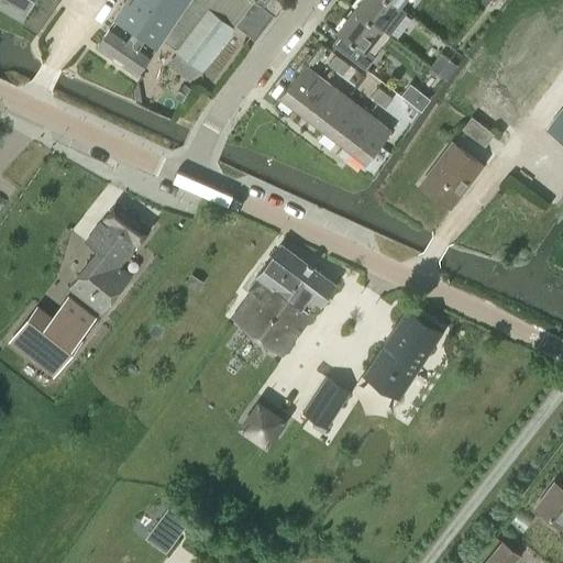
[(8,0),(26,10),(32,0),(8,0)]
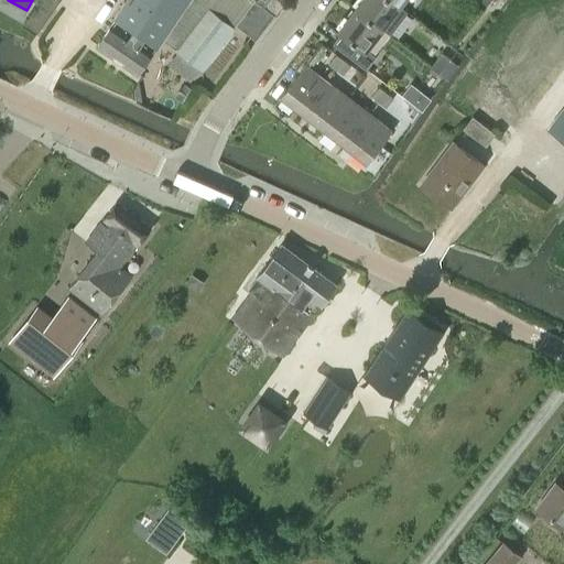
[(253,0),(127,0),(125,3),(137,12),(132,19),(160,38),(161,39),(202,69),(236,25),(253,0)]
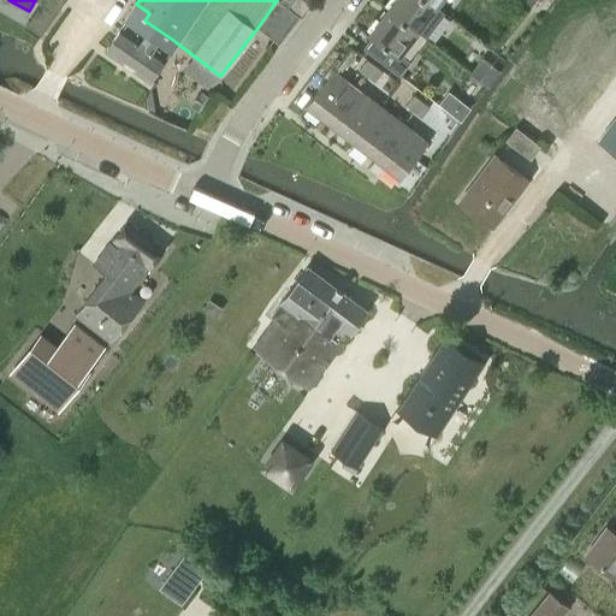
[(277,0),(258,28),(279,43),(301,16),(279,0),(277,0)]
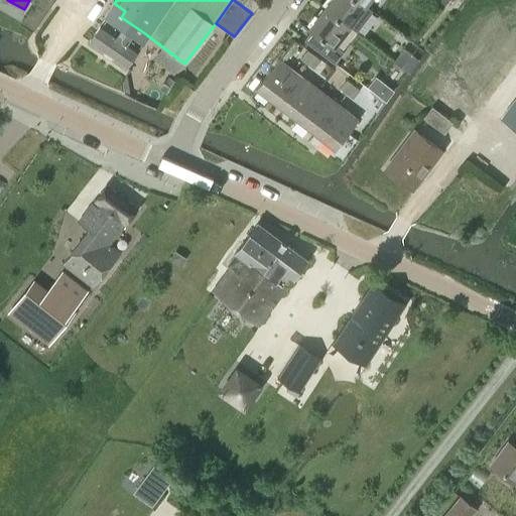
[(359,0),(330,0),(326,6),(351,25),(350,25),(357,31),(373,11),(366,5),(359,0)]
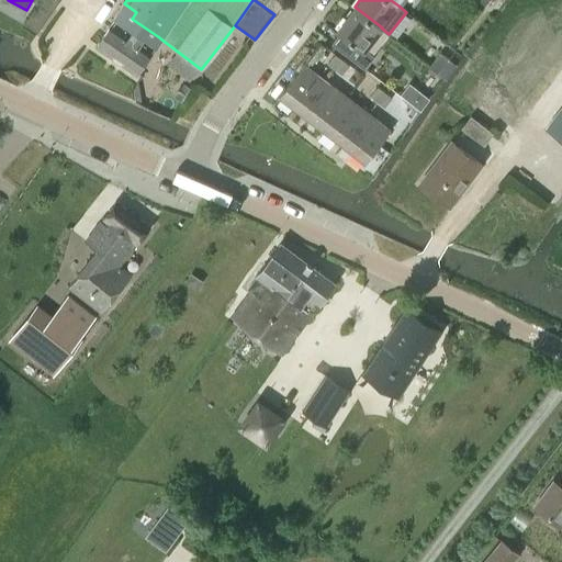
[(116,15),(120,18),(114,25),(111,23),(97,45),(137,72),(152,51),(149,49),(154,42),(157,44),(160,38),(159,37),(132,19),(136,12),(124,3),(116,15)]
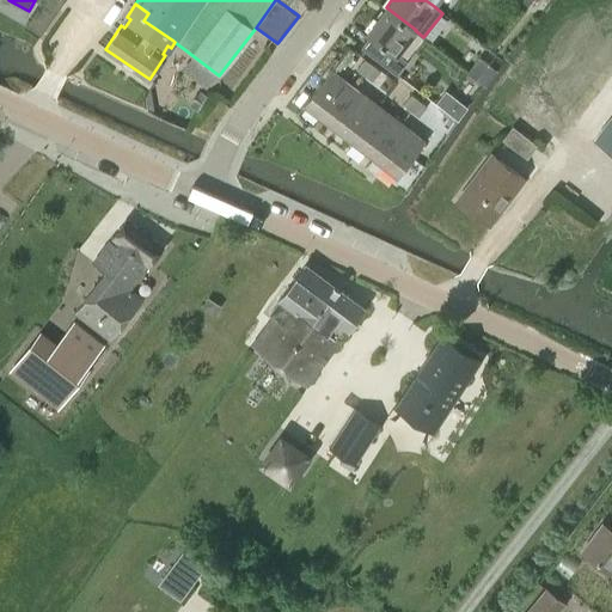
[(416,30),(386,7),(367,31),(371,35),(362,47),(397,73),(407,61),(397,54),(415,30),(416,30)]
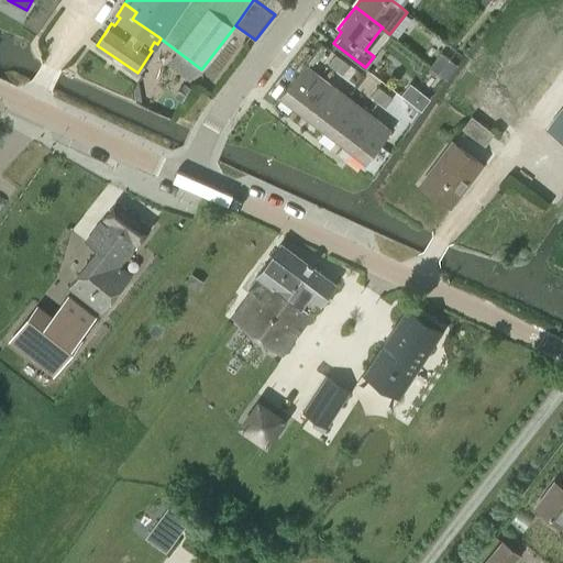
[(562,66),(533,45),(511,76),(548,101),(562,79),(562,66)]
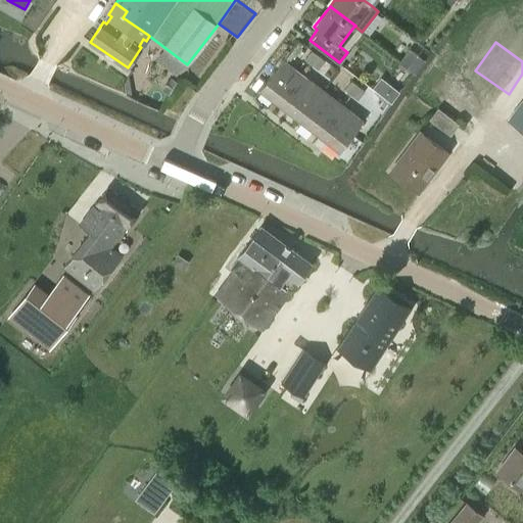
[(418,53),(410,47),(399,61),(407,67),(418,53)]
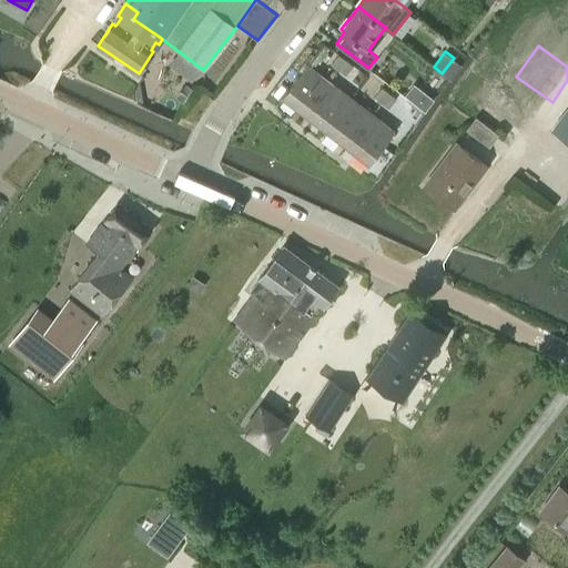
[(345,60),(338,54),(332,63),(338,69),(345,60)]
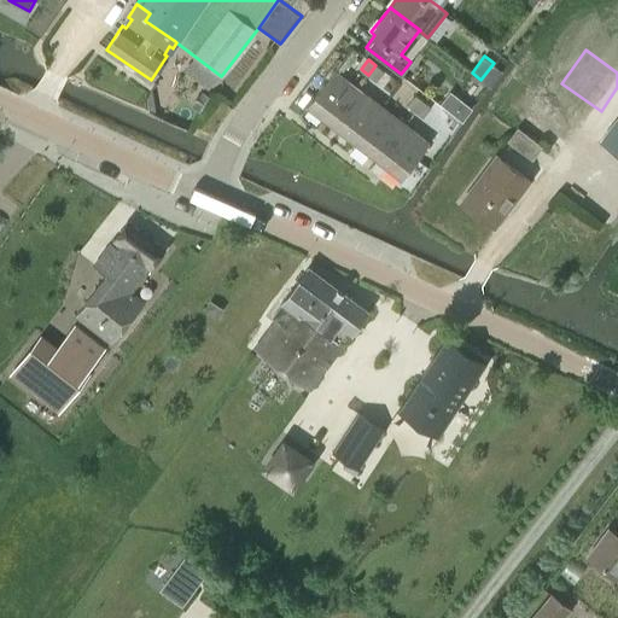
[(384,71),(375,65),(368,75),(377,81),(384,71)]
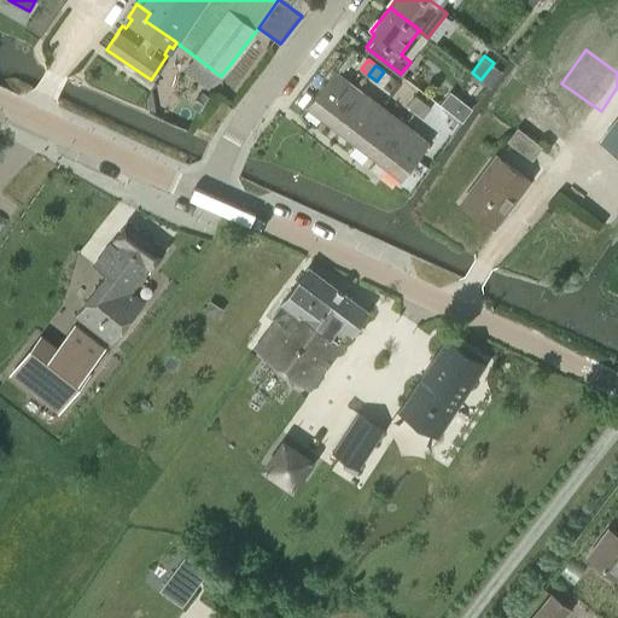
[(307,106),(331,124),(359,88),(334,70),(307,106)]
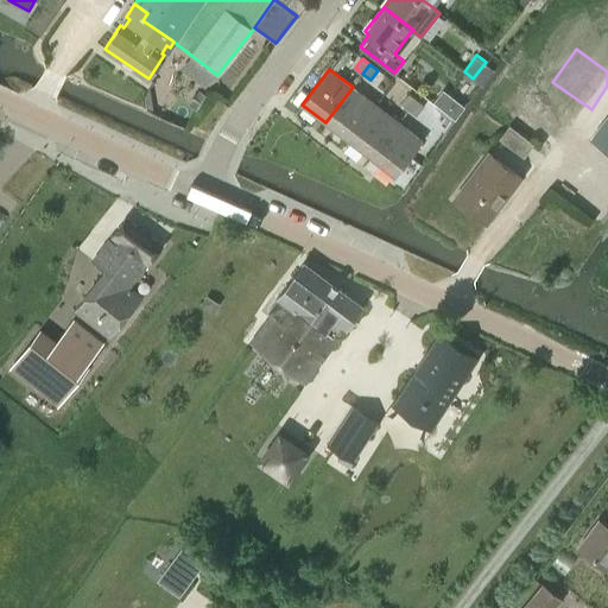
[(540,76),(518,125),(540,135),(563,87),(540,76)]
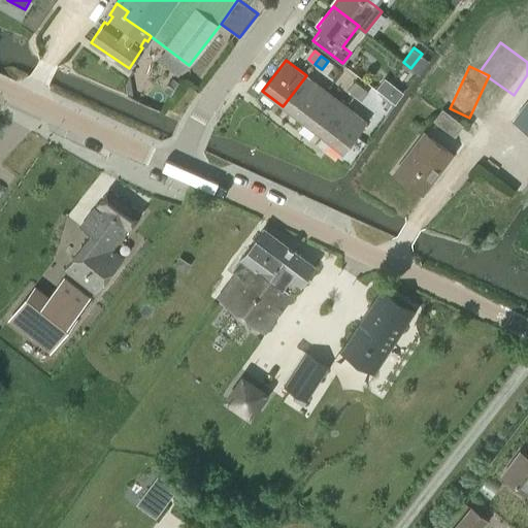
[(283,106),(302,122),(326,91),(306,75),(283,106)]
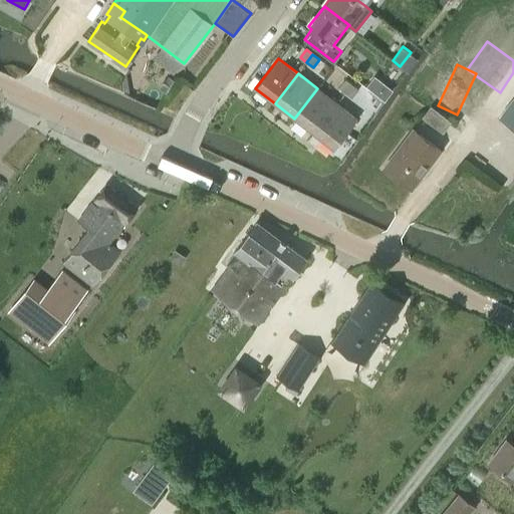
[(375,75),(366,86),(386,101),(395,90),(375,75)]
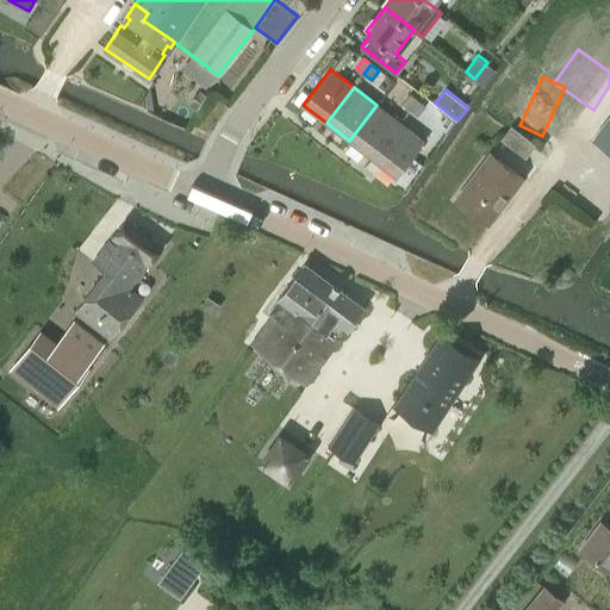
[(410,109),(417,99),(410,94),(403,104),(410,109)]
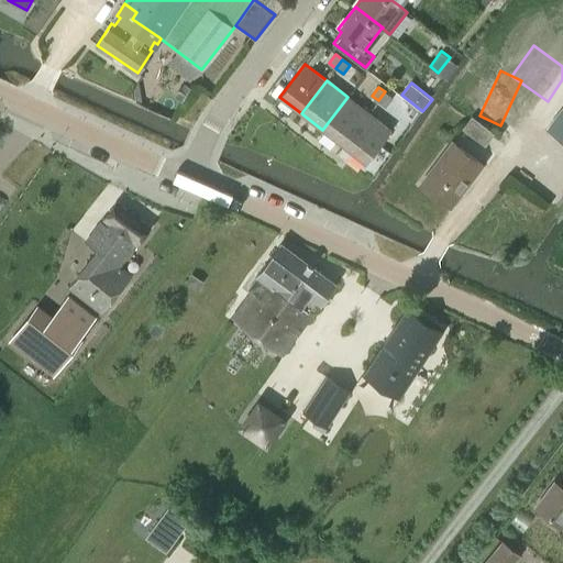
[(385,91),(378,100),(386,107),(394,98),(385,91)]
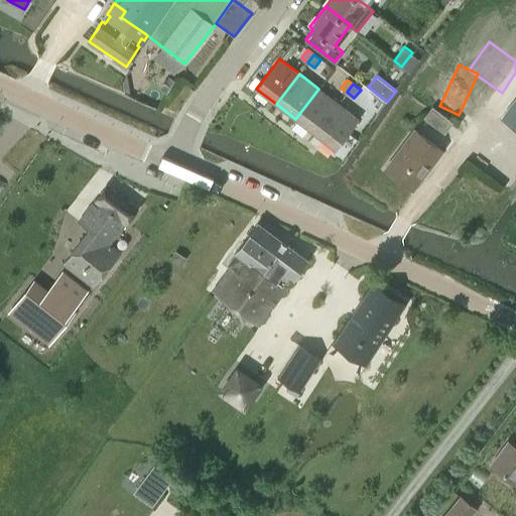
[(295,119),(314,133),(338,103),(318,89),(295,119)]
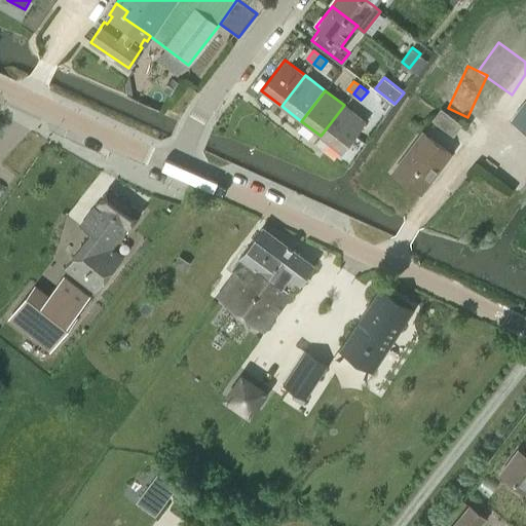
[(525,99),(512,119),(525,129),(525,99)]
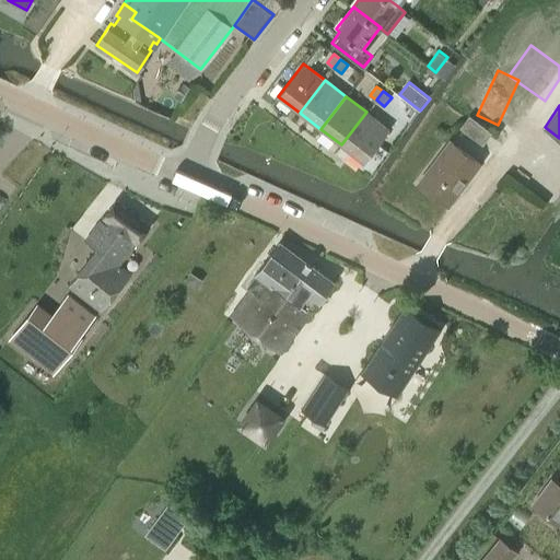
[(389,129),(366,112),(341,144),(364,162),(389,129)]
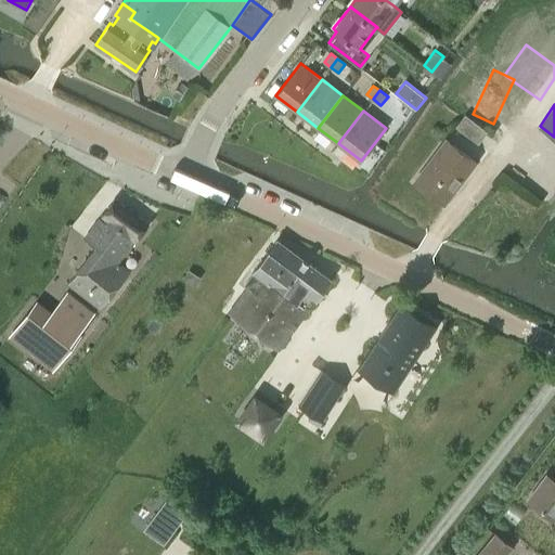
[(478,144),(488,132),(465,115),(455,127),(478,144)]
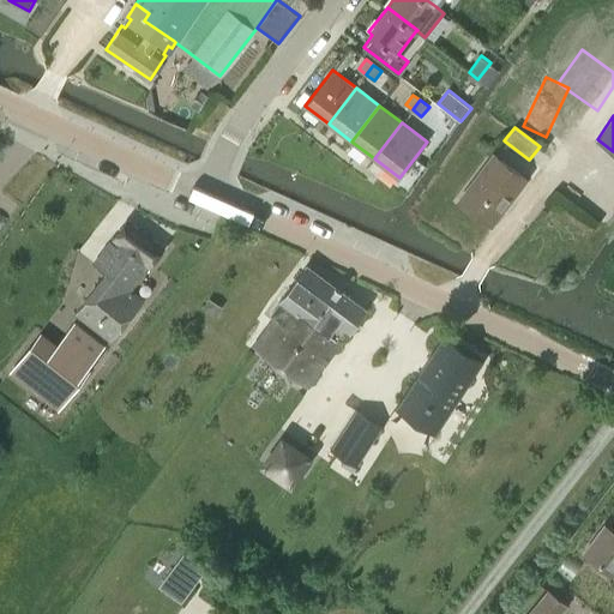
[(527,180),(493,155),(458,202),(492,226),(527,180)]
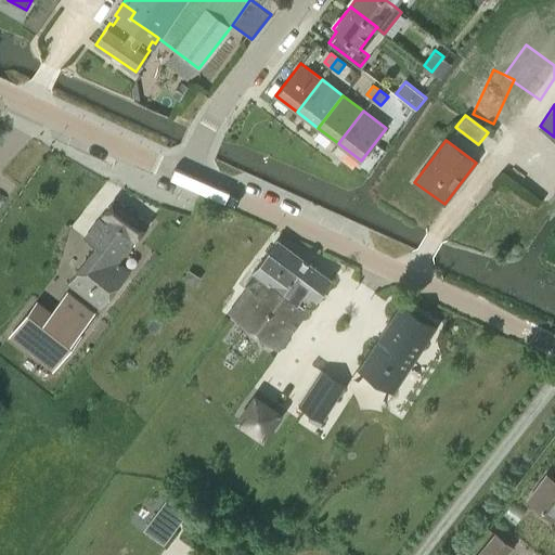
[(118,262),(147,223),(115,198),(85,239),(94,246),(67,284),(101,310),(129,271),(118,262)]
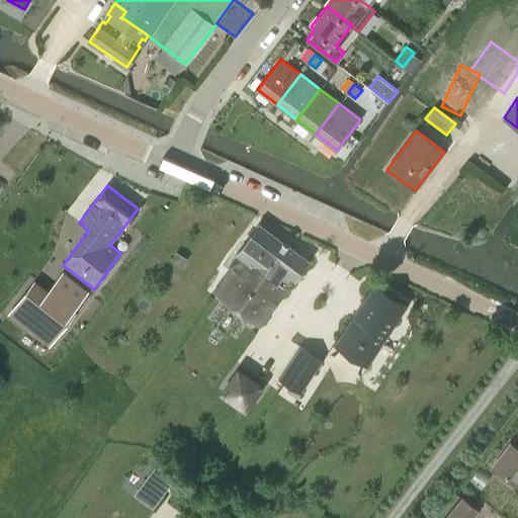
[(235,254),(236,254),(285,291),(293,280),(294,280),(309,260),(258,223),(235,254)]
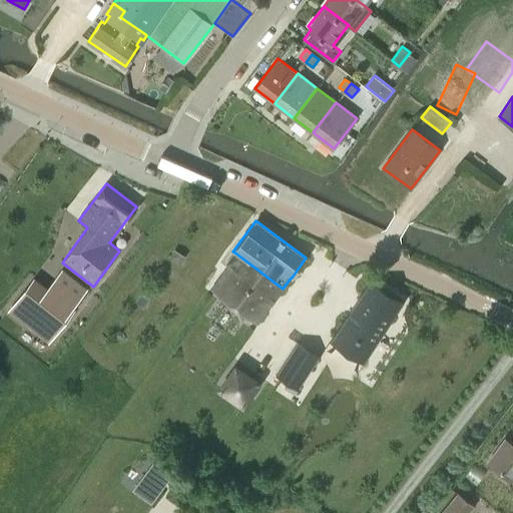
[(211,289),(258,323),(283,289),(233,251),(225,263),(228,265),(211,289)]
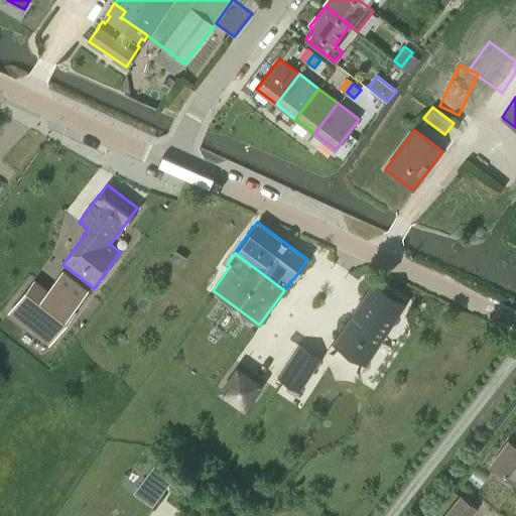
[(30,283),(8,312),(49,345),(75,311),(73,310),(88,291),(62,271),(44,294),(30,283)]
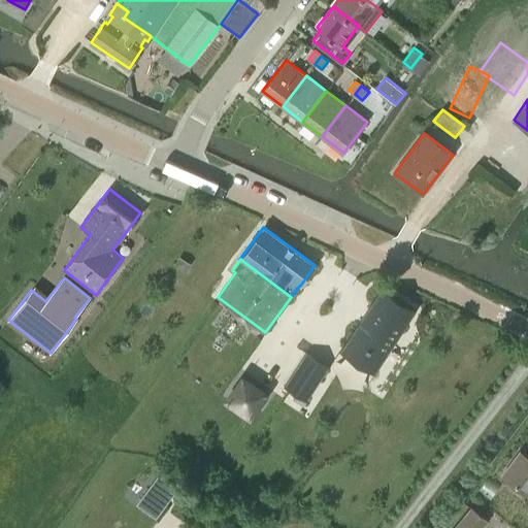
[(382,288),(339,352),(340,353),(343,349),(367,364),(375,351),(385,358),(416,310),(382,288)]
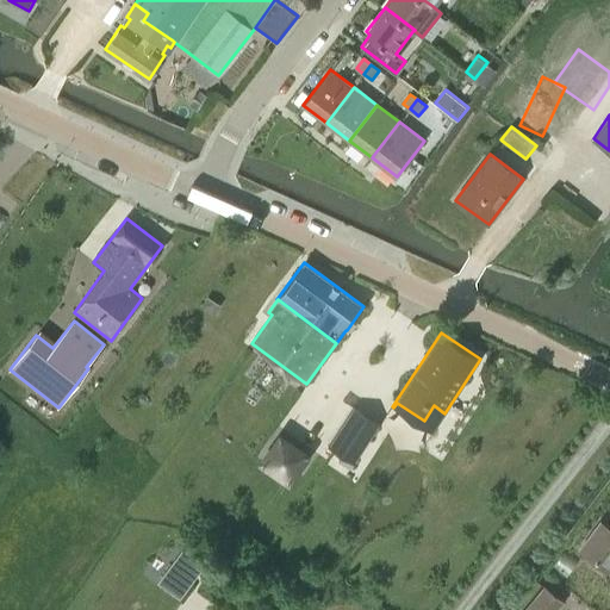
[(341,427),(328,447),(342,456),(354,465),(367,443),(341,427)]
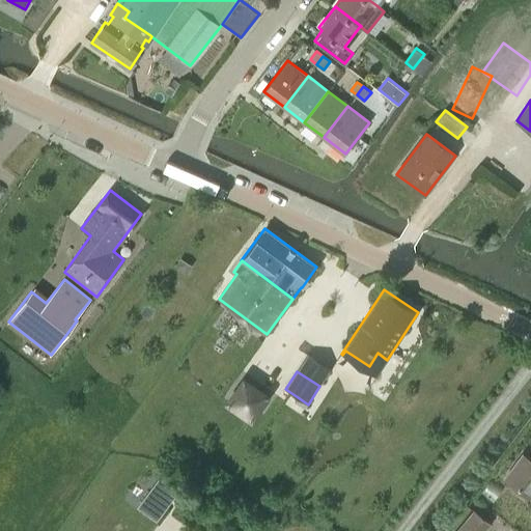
[(243,382),(228,403),(251,419),(266,397),(243,382)]
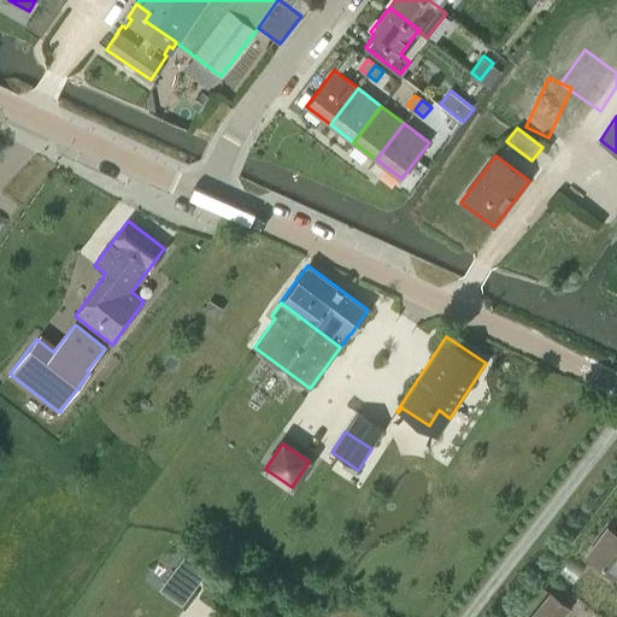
[(616,535),(606,528),(586,556),(616,579),(616,535)]
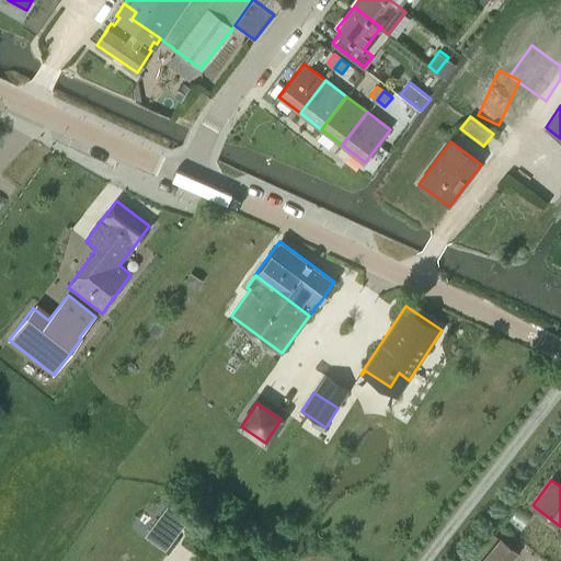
[(169,502),(145,534),(165,549),(190,518),(169,502)]
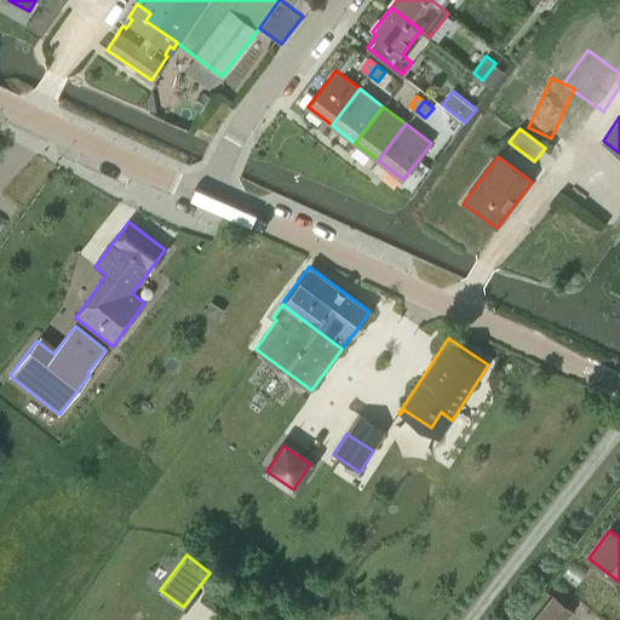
[(563,619),(572,612),(552,596),(532,619),(563,619)]
